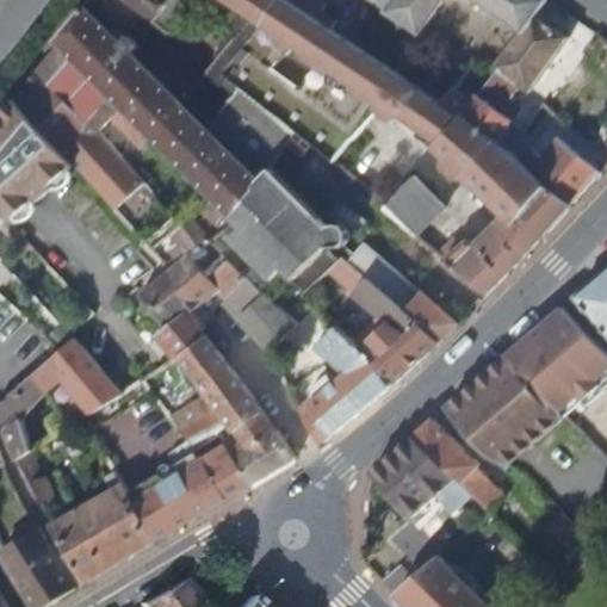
[(222,0),(249,18),(276,0),(84,0),(75,11),(66,23),(51,41),(54,43),(144,134),(174,163),(202,191),(208,197),(262,252),(239,270),(247,279),(264,297),(265,297),(287,278),(299,290),(336,255),(327,247),(336,247),(342,241),(345,236),(342,228),(332,217),(326,223),(266,166),(283,143),(296,155),(307,142),(243,91),(220,72),(210,63),(178,101),(130,51),(155,26),(160,31),(168,32),(172,30),(194,4),(197,0),(222,0)]
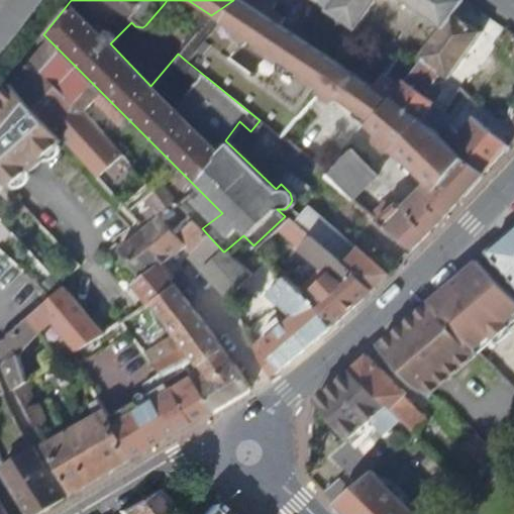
[(186,61),(234,0),(233,0),(211,15),(178,54),(186,61)]
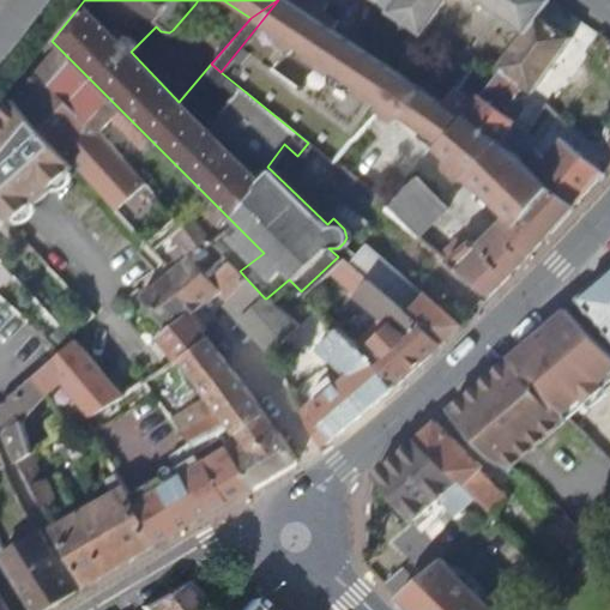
[(308,143),(326,157),(344,133),(349,137),(376,100),(439,140),(435,146),(463,175),(467,180),(496,143),(493,139),(485,134),(442,106),(368,56),(340,37),(284,0),(278,0),(221,72),(245,91),(308,143)]
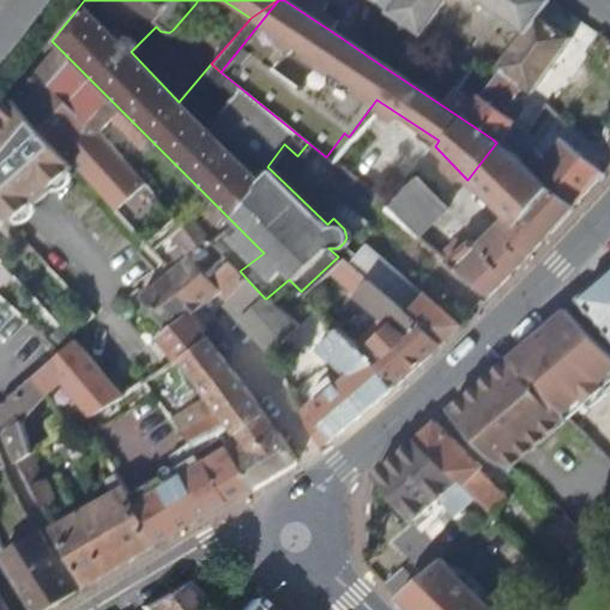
[(284,0),(340,37),(346,28),(339,23),(340,20),(310,0),(284,0)]
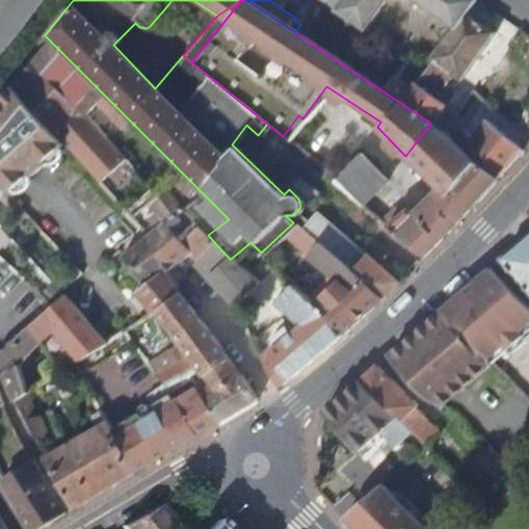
[(322,0),(337,9),(342,0),(322,0)]
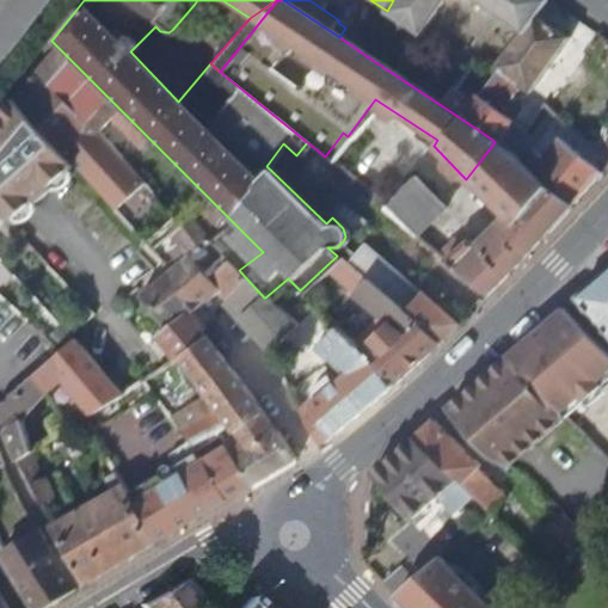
[(393,0),(387,11),(393,14),(417,30),(438,0),(468,0),(517,34),(533,13),(544,0),(393,0)]
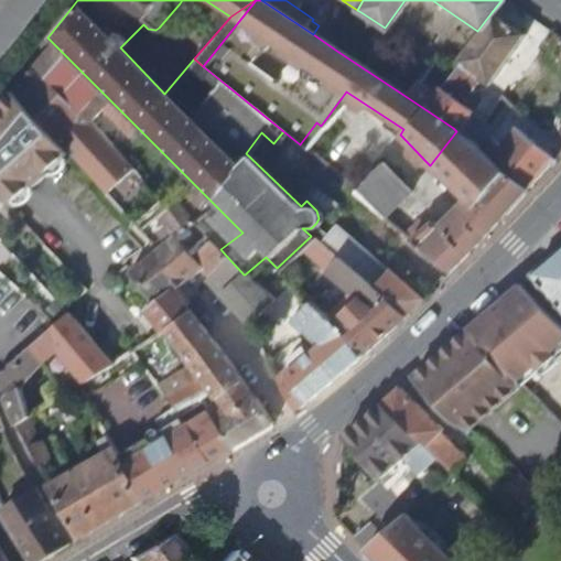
[(477,31),(446,71),(435,86),(467,111),(475,99),(468,93),(477,79),(486,85),(520,34),(492,12),(477,31)]
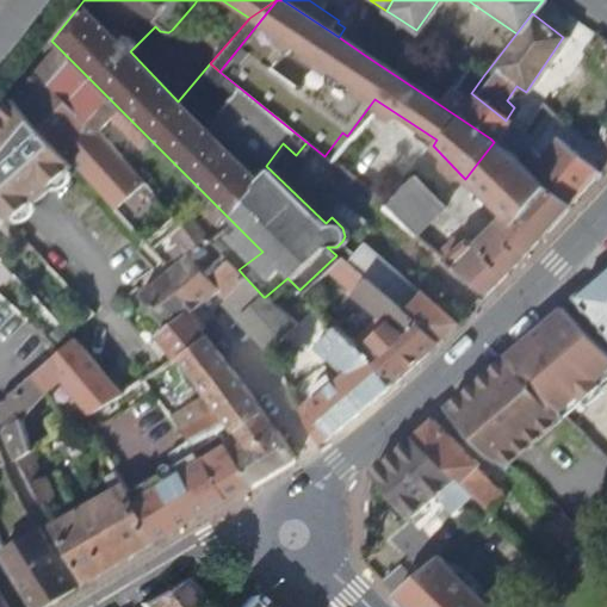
[(10,97),(70,165),(105,204),(137,177),(93,128),(105,116),(132,146),(144,134),(54,43),(44,56),(22,84),(10,97)]
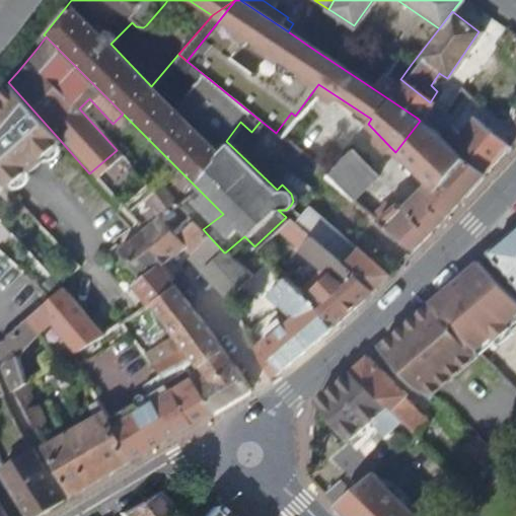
[(374,89),(411,114),(417,118),(432,103),(430,102),(400,79),(396,85),(383,76),(374,89)]
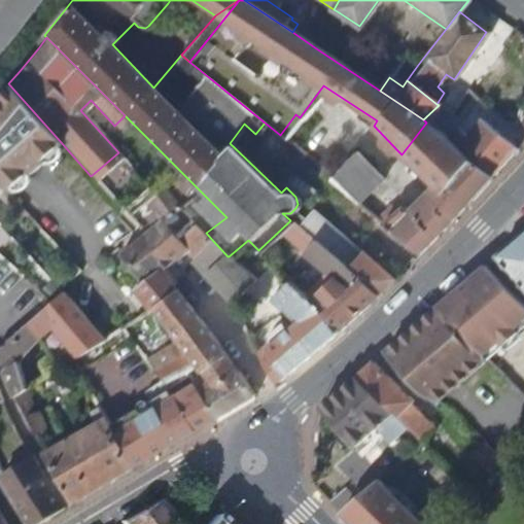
[(0,185),(5,191),(22,177),(26,173),(61,142),(8,83),(0,93),(0,185)]
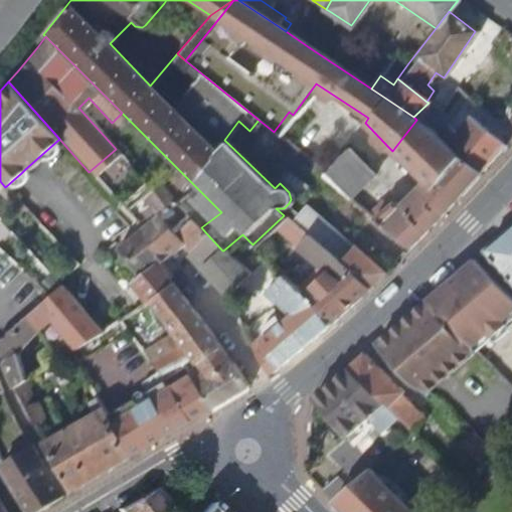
[(511,103),(498,92),(482,112),(510,136),(511,133),(511,103)]
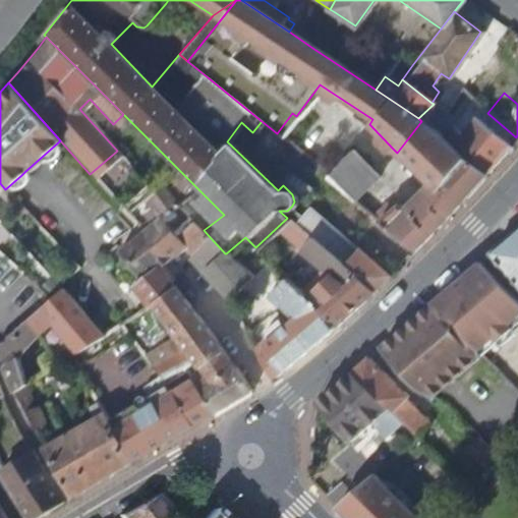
[(113,124),(117,134),(136,153),(149,139),(123,114),(113,124)]
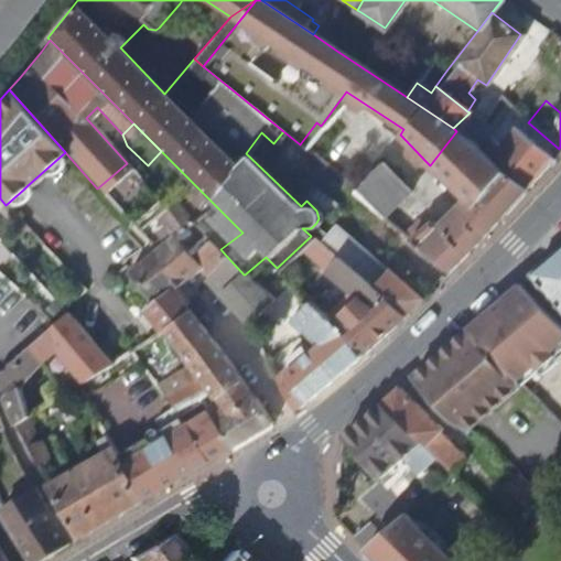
[(494,162),(502,169),(525,189),(546,165),(551,159),(514,127),(507,135),(502,130),(493,141),(485,135),(475,147),(494,162)]
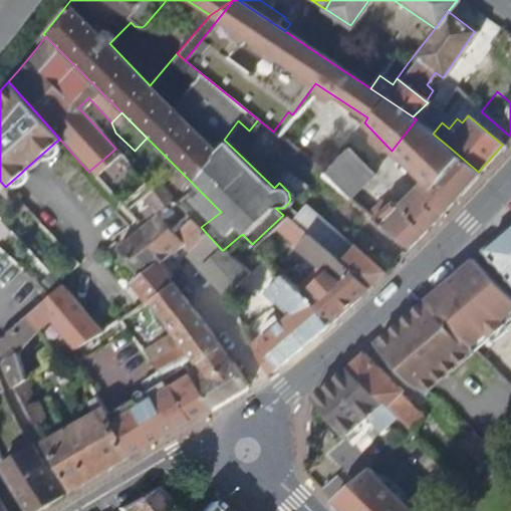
[(392,151),(421,180),(426,185),(457,154),(450,148),(433,134),(416,119),(392,151)]
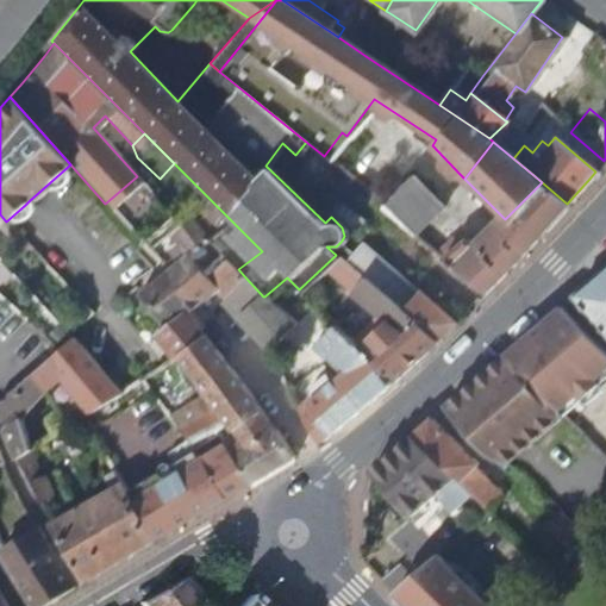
[(404,180),(383,204),(380,208),(410,235),(439,205),(432,199),(408,175),(404,180)]
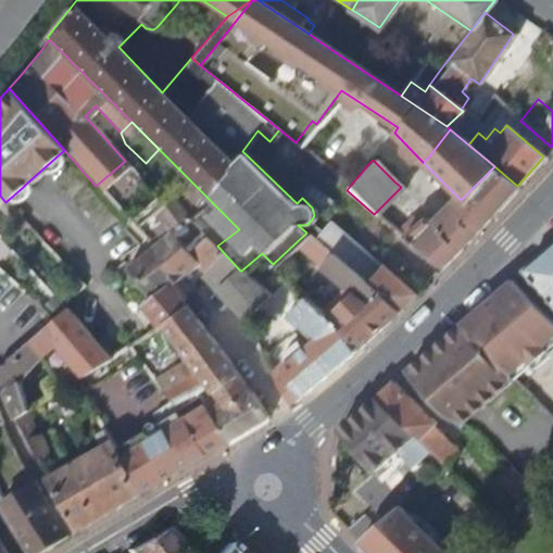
[(494,166),(461,200),(455,195),(429,223),(459,251),(465,244),(472,238),(470,236),(501,203),(517,186),(494,166)]
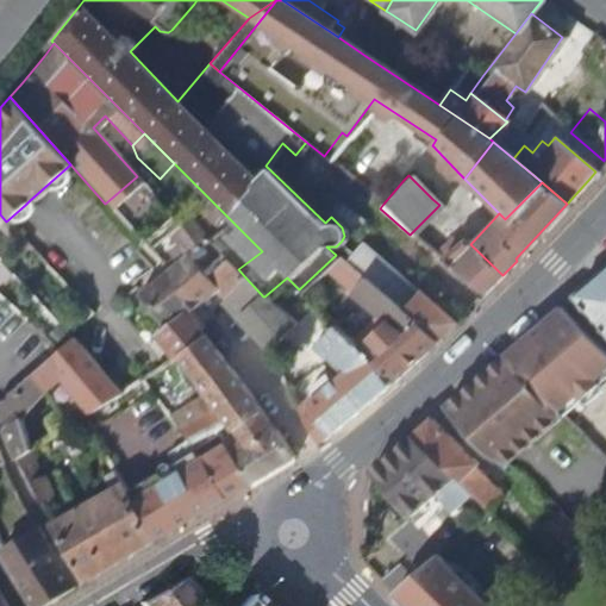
[(201,191),(192,201),(197,205),(207,197),(201,191)]
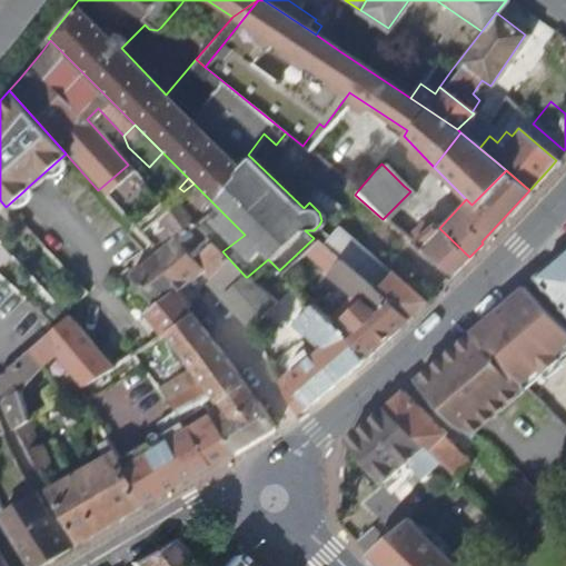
[(169,232),(150,248),(155,254),(180,283),(196,271),(198,270),(200,269),(207,277),(230,260),(222,251),(245,235),(194,184),(184,191),(180,195),(194,207),(186,214),(178,207),(161,219),(169,232)]
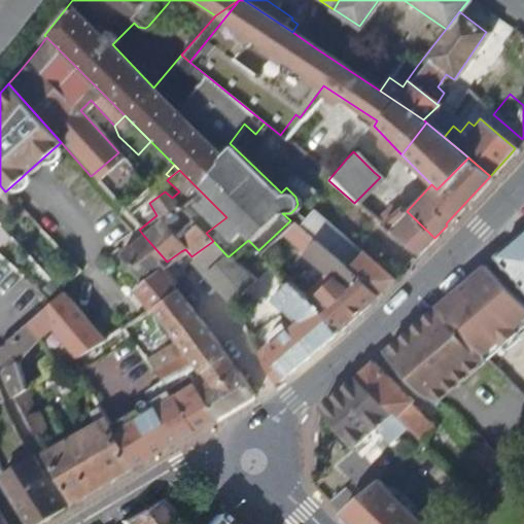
[(376,220),(388,231),(417,255),(422,250),(434,238),(407,211),(399,203),(389,215),(384,211),(376,220)]
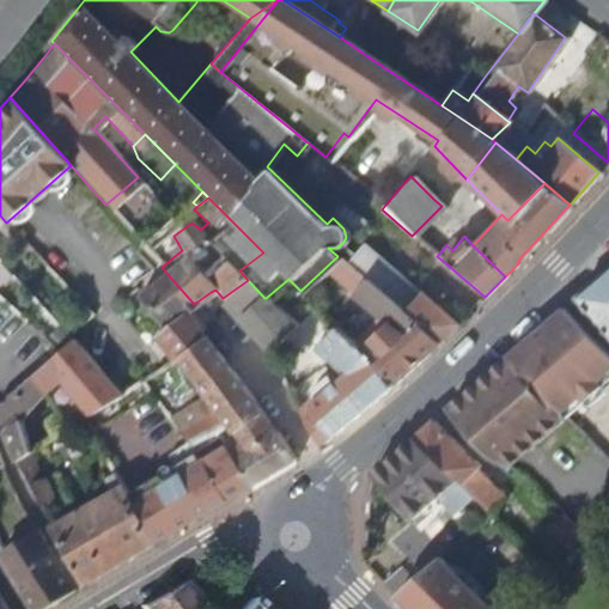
[(353,270),(364,280),(401,311),(418,291),(370,250),(353,270)]
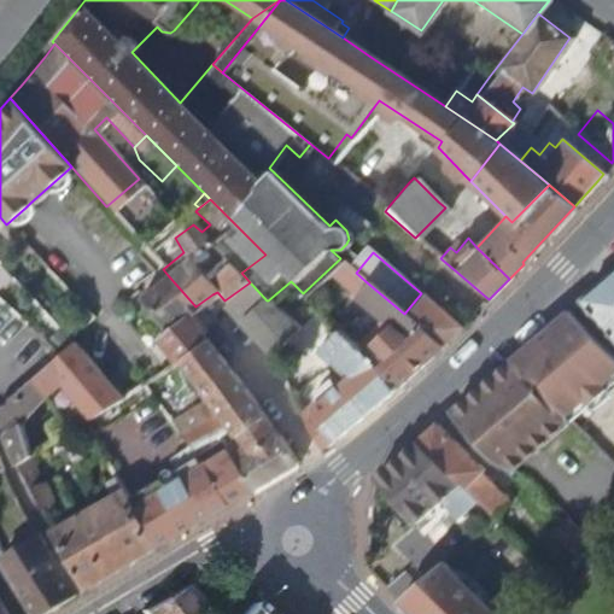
[(33,272),(39,279),(47,270),(41,264),(33,272)]
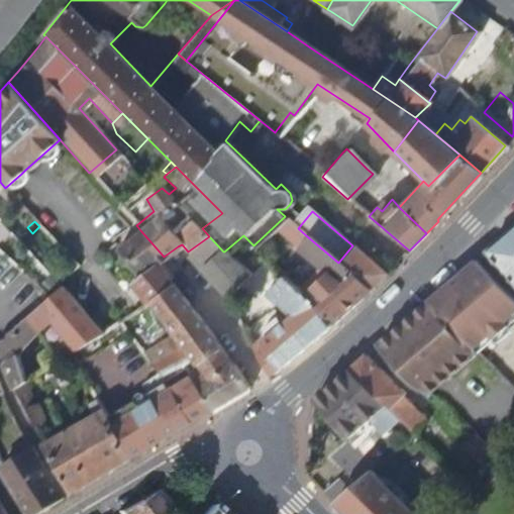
[(513,225),(486,250),(513,283),(513,225)]
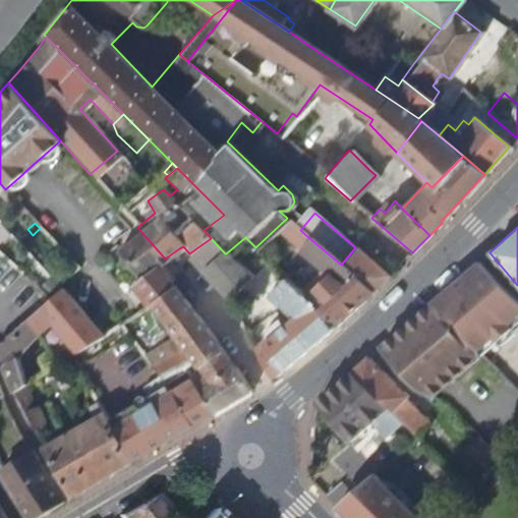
[(114,250),(138,277),(159,264),(165,259),(141,232),(114,250)]
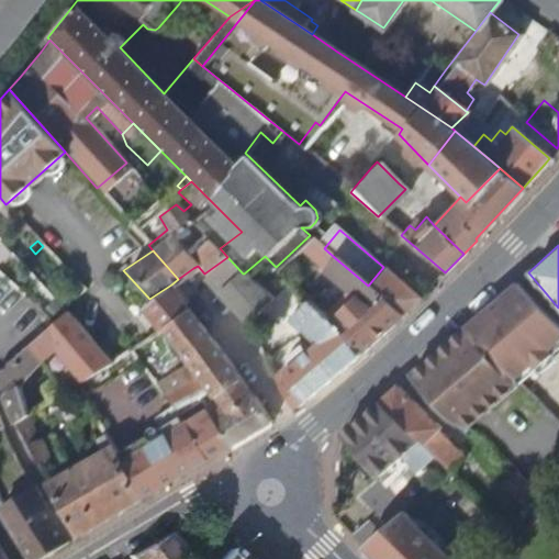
[(211,288),(215,292),(243,274),(227,257),(204,274),(202,280),(211,288)]
